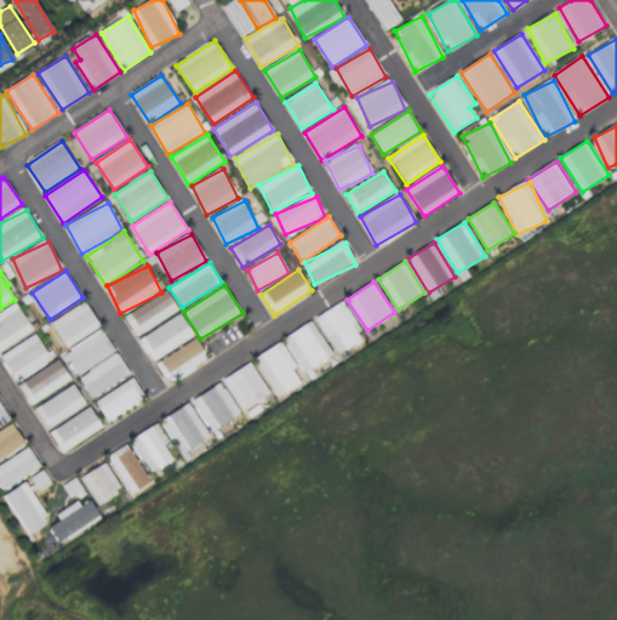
[(180,311),(167,290),(125,317),(138,336),(180,311)]
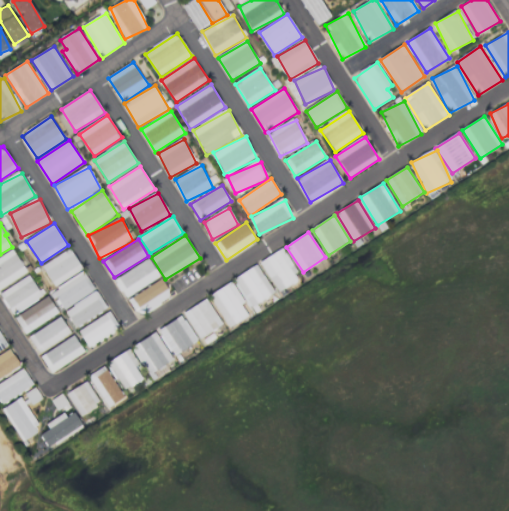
[(282,249),(261,263),(280,292),(301,279),(282,249)]
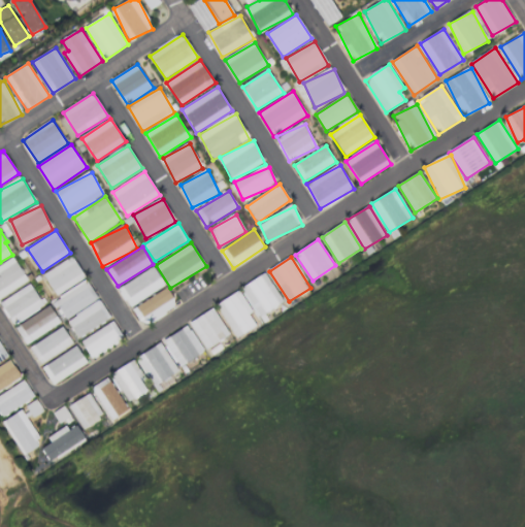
[(86,280),(74,258),(44,273),(57,295),(86,280)]
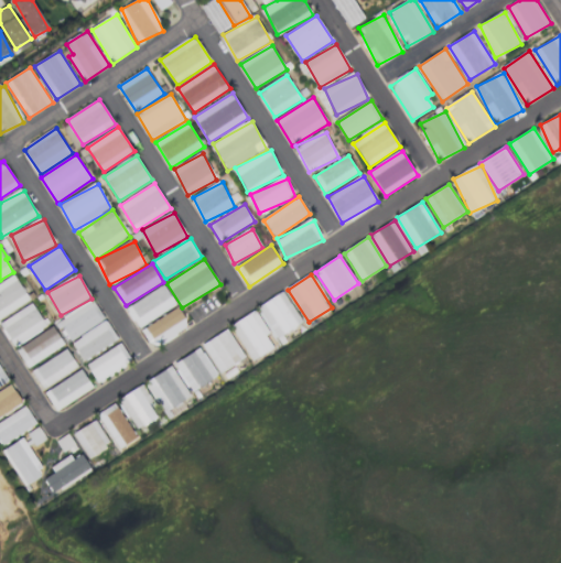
[(0,284),(0,317),(31,302),(17,277),(0,284)]
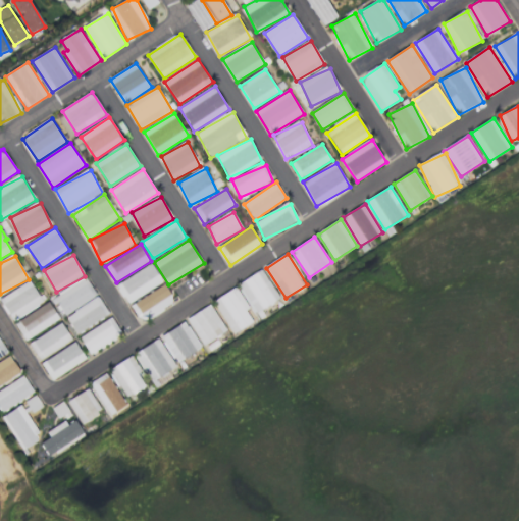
[(163,283),(153,265),(117,284),(128,303),(163,283)]
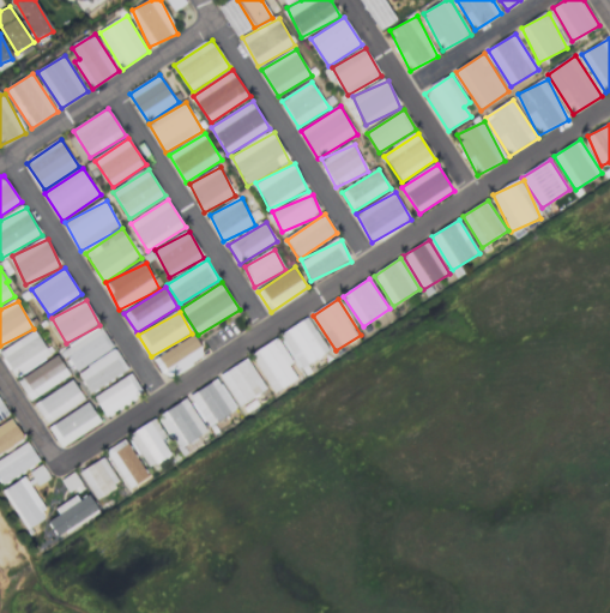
[(282,332),(299,368),(328,354),(312,318),(282,332)]
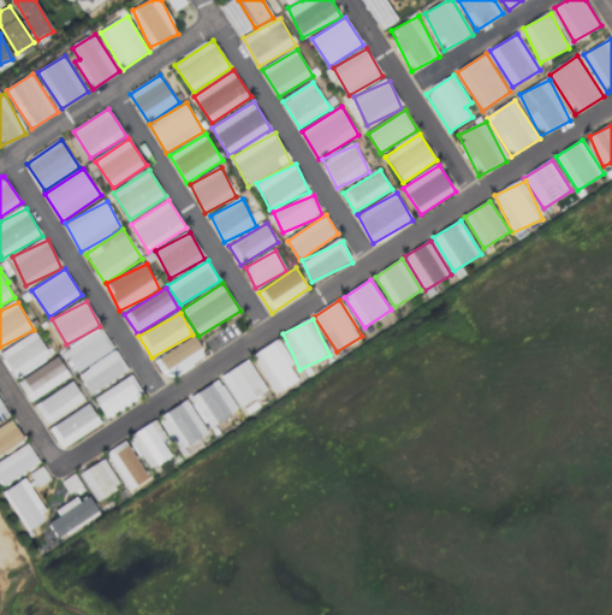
[(77,373),(116,348),(102,327),(64,353),(77,373)]
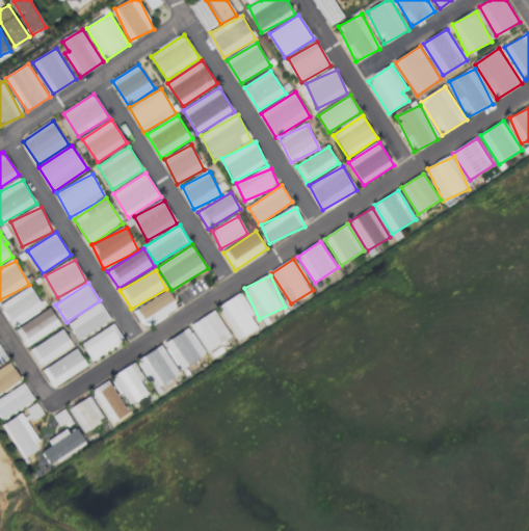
[(12,326),(45,311),(33,288),(1,303),(12,326)]
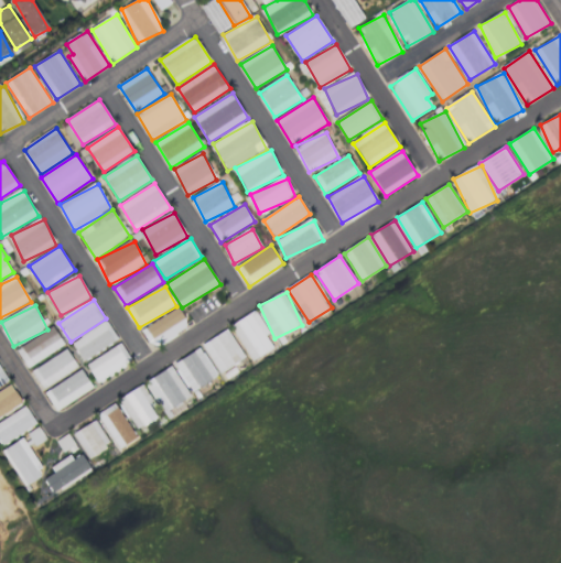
[(191,328),(180,309),(143,329),(154,348),(191,328)]
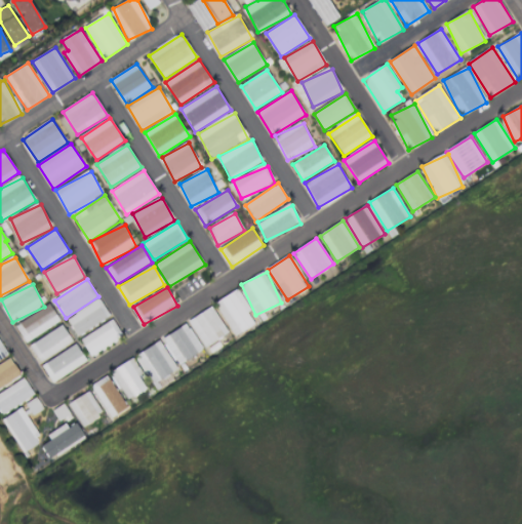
[(255,324),(248,313),(251,311),(238,289),(215,304),(236,336),(255,324)]
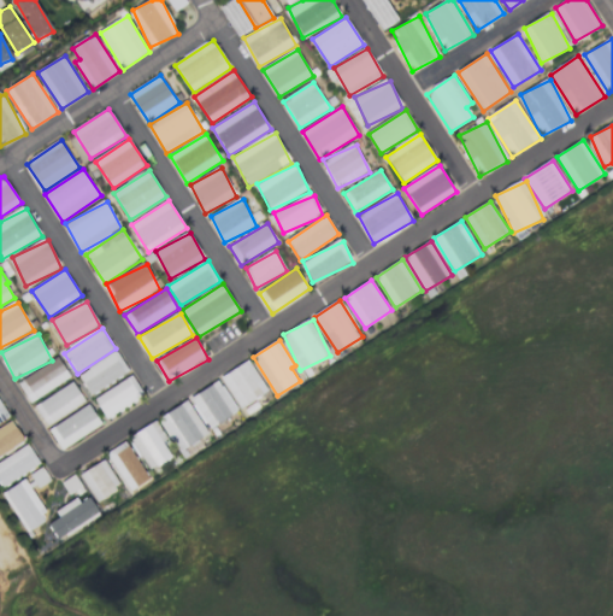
[(130,371),(117,351),(81,376),(94,396),(130,371)]
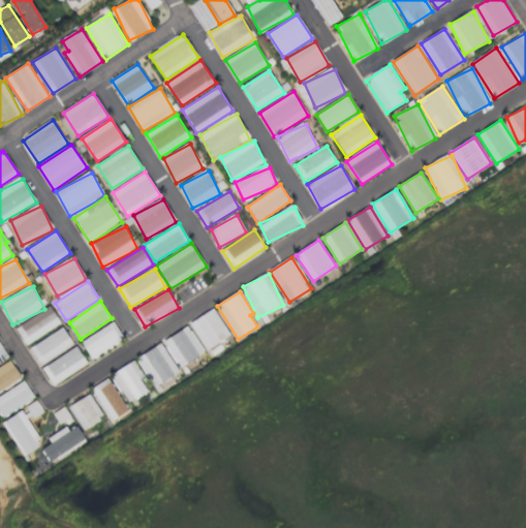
[(17,328),(28,345),(61,323),(51,307),(17,328)]
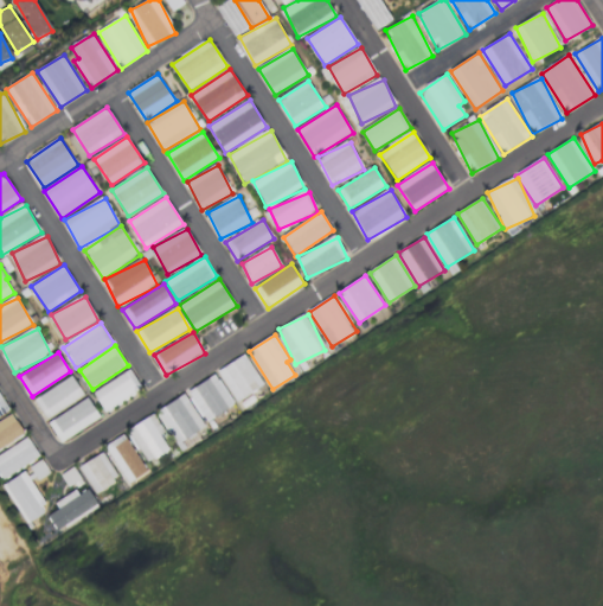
[(219,371),(238,402),(264,386),(245,355),(219,371)]
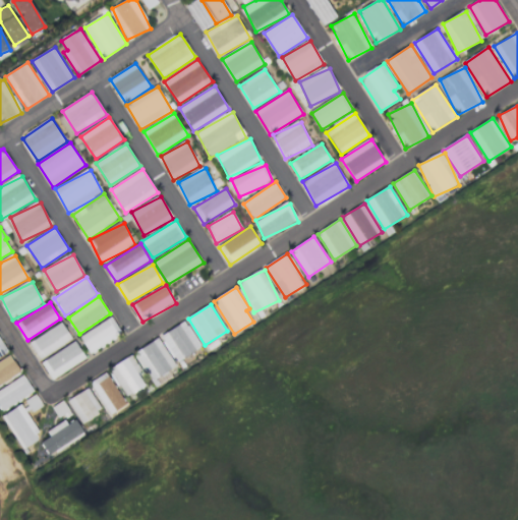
[(92,354),(123,334),(112,318),(80,337),(92,354)]
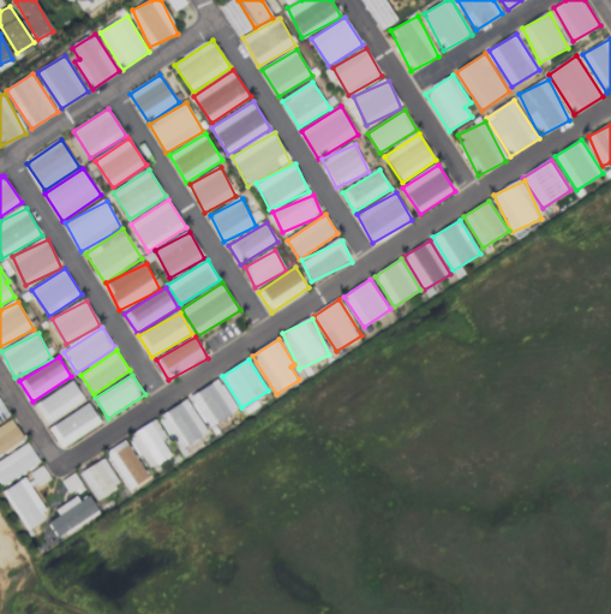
[(36,405),(49,424),(85,400),(73,381),(36,405)]
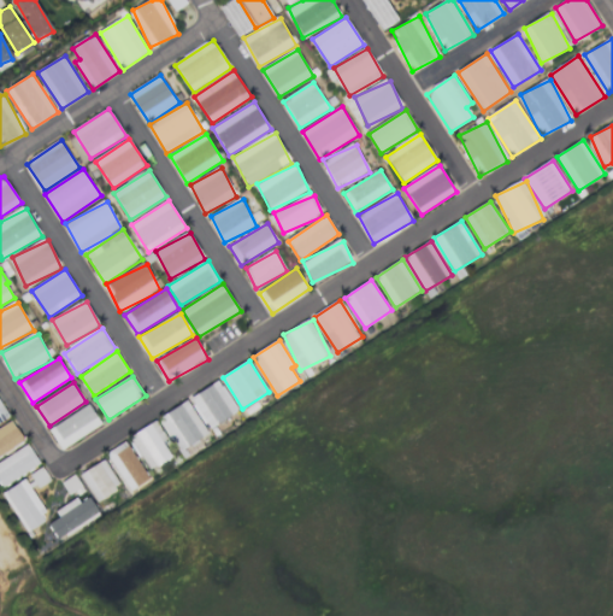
[(208,428),(239,414),(222,382),(193,397),(208,428)]
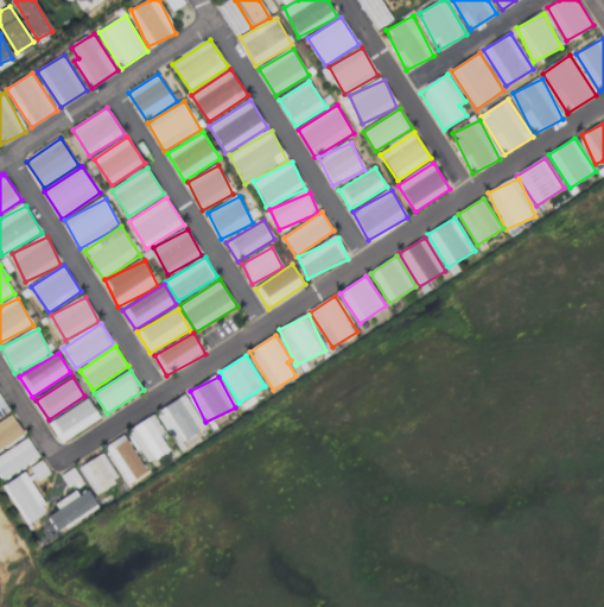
[(0,417),(11,411),(0,393),(0,417)]
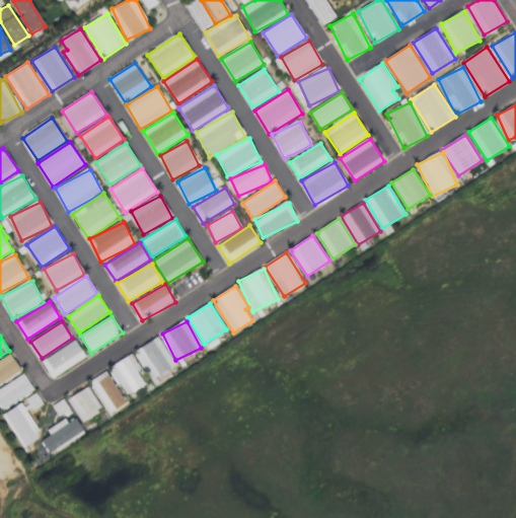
[(152,380),(176,365),(158,337),(135,352),(152,380)]
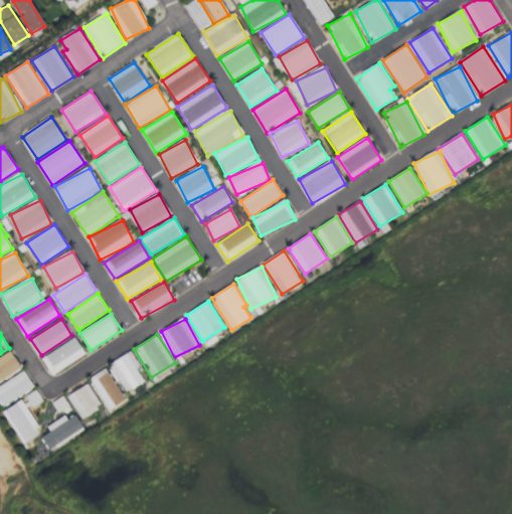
[(51,374),(86,357),(77,339),(42,356),(51,374)]
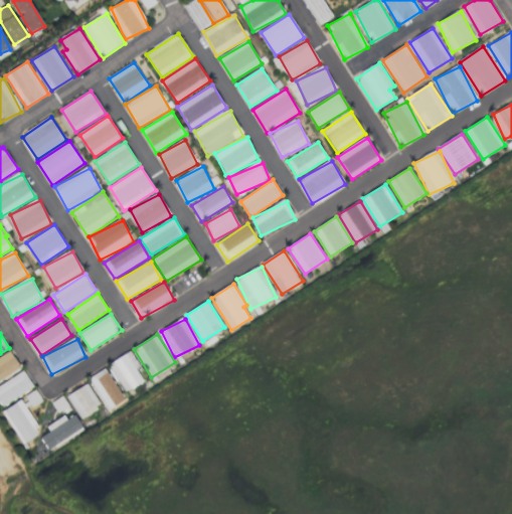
[(0,381),(21,368),(11,351),(0,358),(0,381)]
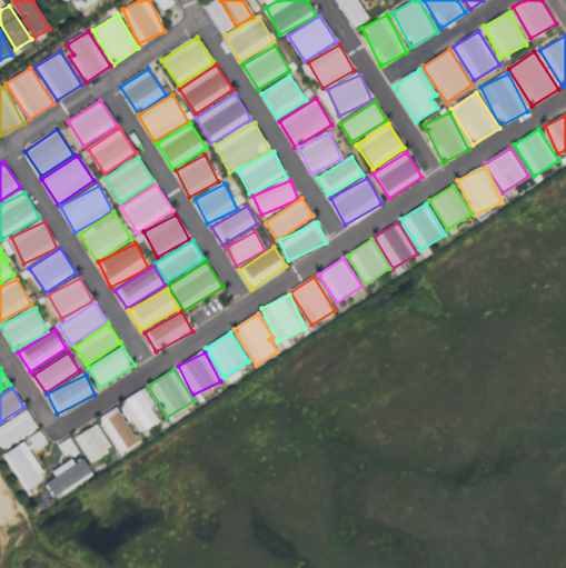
[(137,434),(159,424),(152,408),(155,407),(147,389),(121,401),(137,434)]
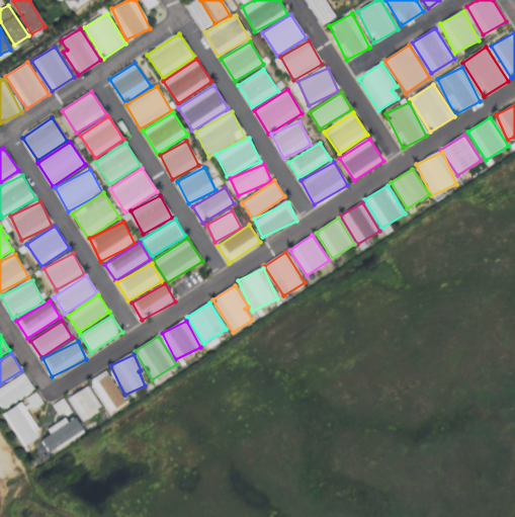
[(109,413),(125,404),(108,370),(91,379),(109,413)]
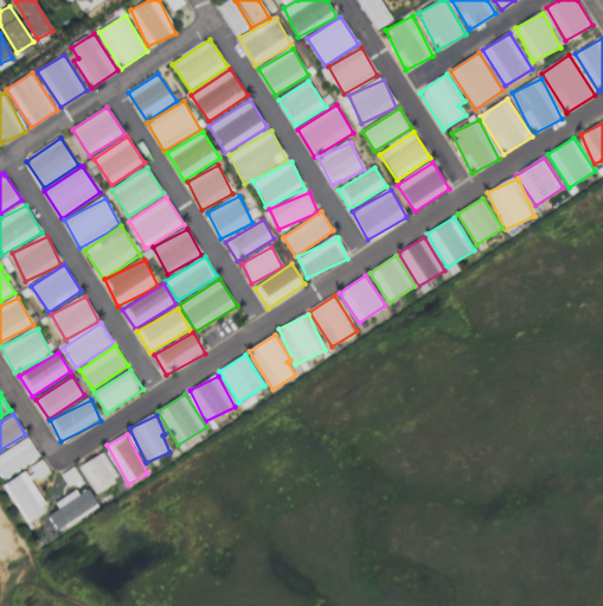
[(42,457),(30,438),(0,454),(0,473),(4,480),(42,457)]
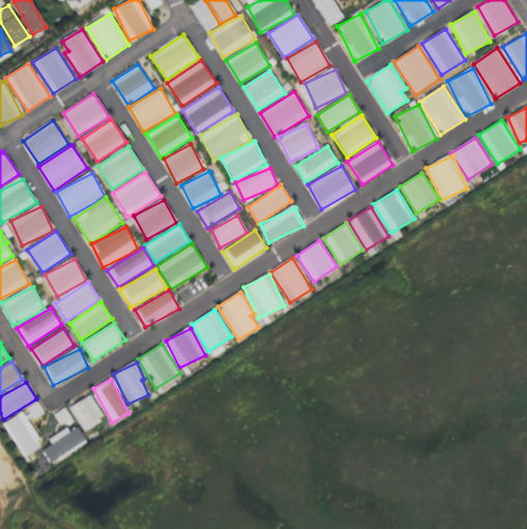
[(70,406),(82,431),(105,420),(92,395),(70,406)]
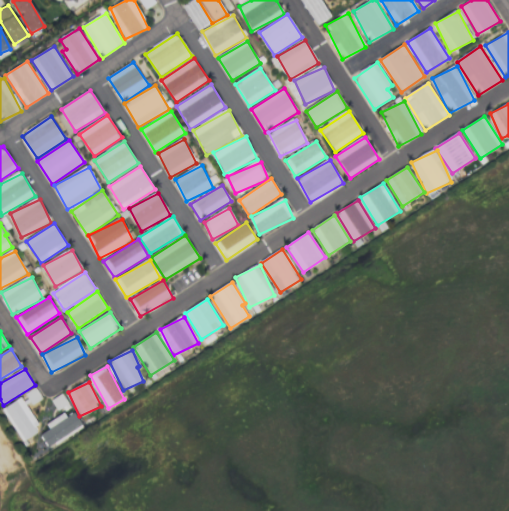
[(23,442),(42,430),(21,398),(3,409),(23,442)]
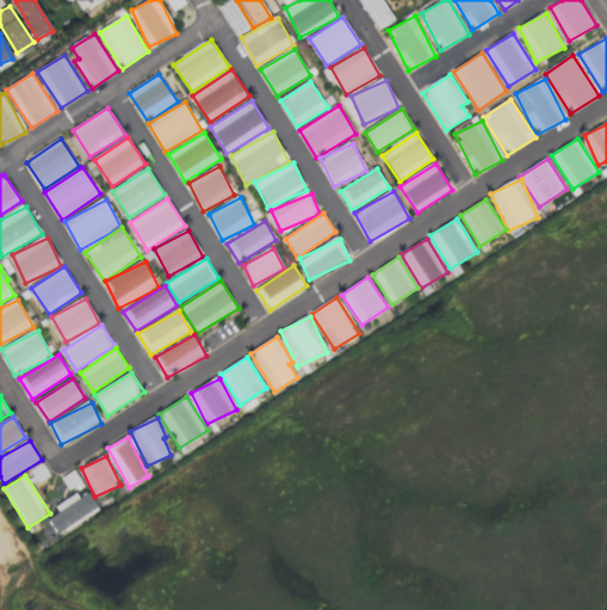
[(57,534),(99,510),(90,492),(80,498),(78,493),(56,506),(60,513),(49,519),(57,534)]
